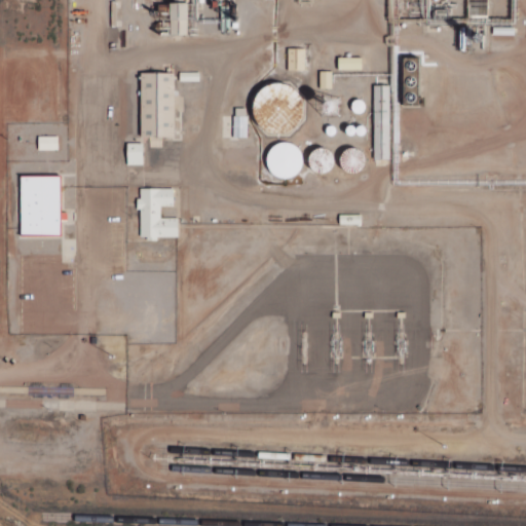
[(471,0),(490,0),(491,22),(472,22),(471,0)]
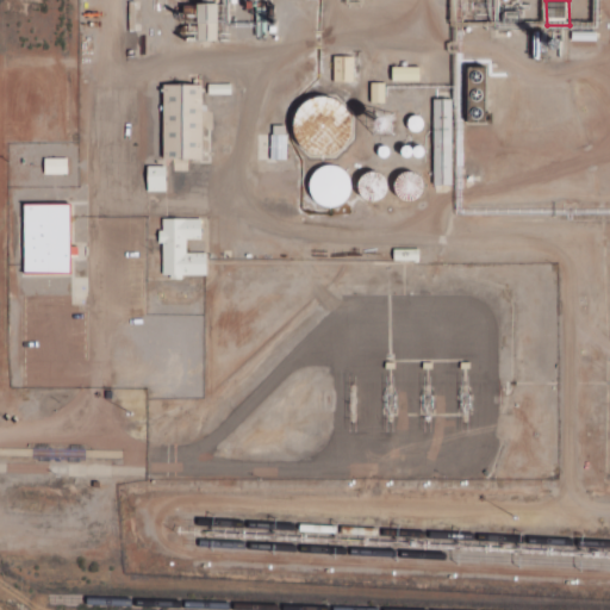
[(216,4),(195,4),(195,41),(216,41),(216,4)]
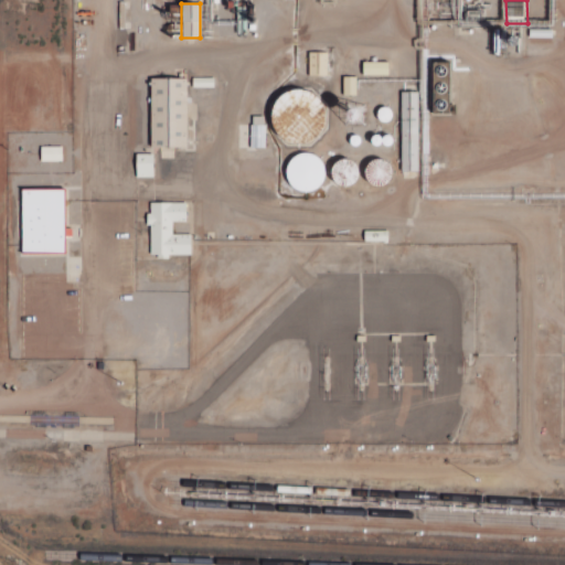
[(324,76),(324,52),(306,52),(306,76),(324,76)]
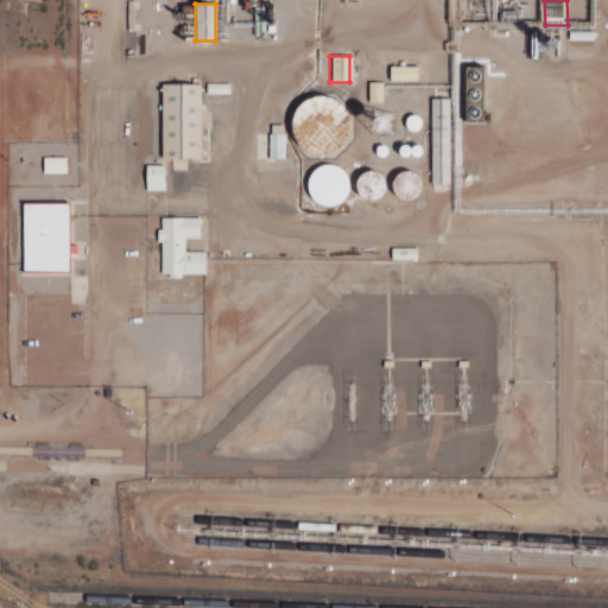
[(416,82),(416,65),(387,65),(387,82),(416,82)]
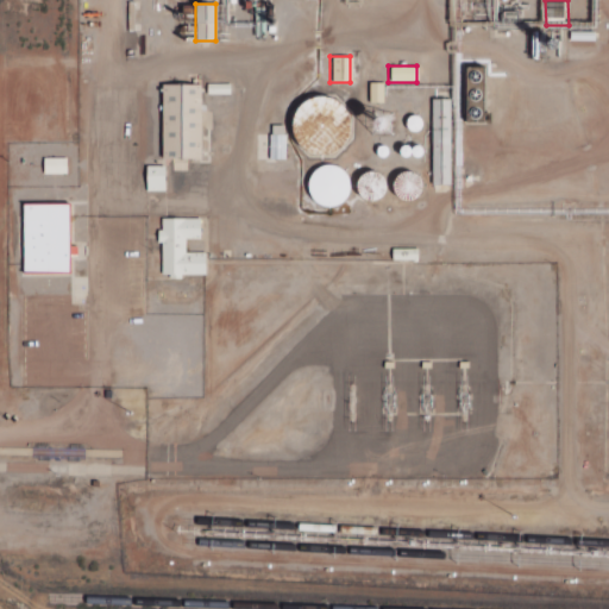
[(468,69),(489,69),(489,126),(468,126),(468,69)]
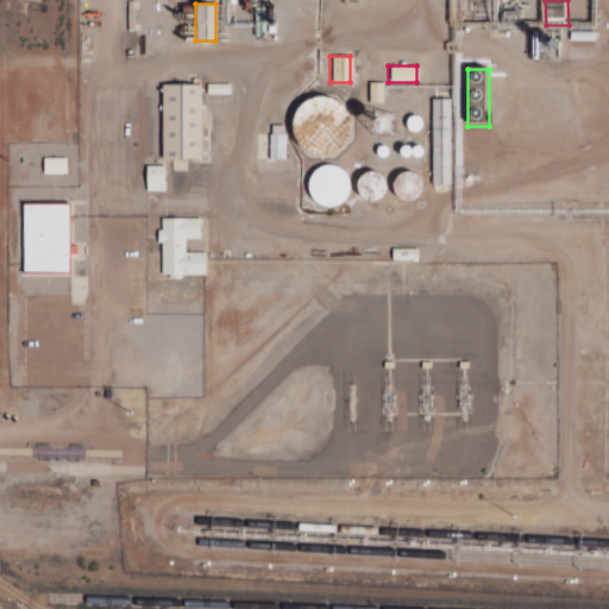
[(381,101),(381,82),(368,82),(368,101),(381,101)]
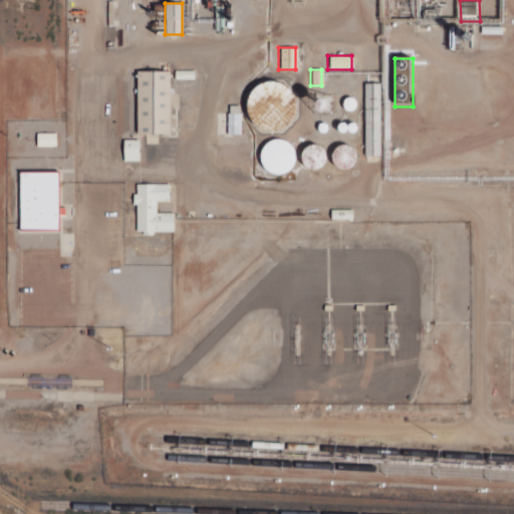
[(169,71),(136,70),(135,134),(168,134),(169,71)]
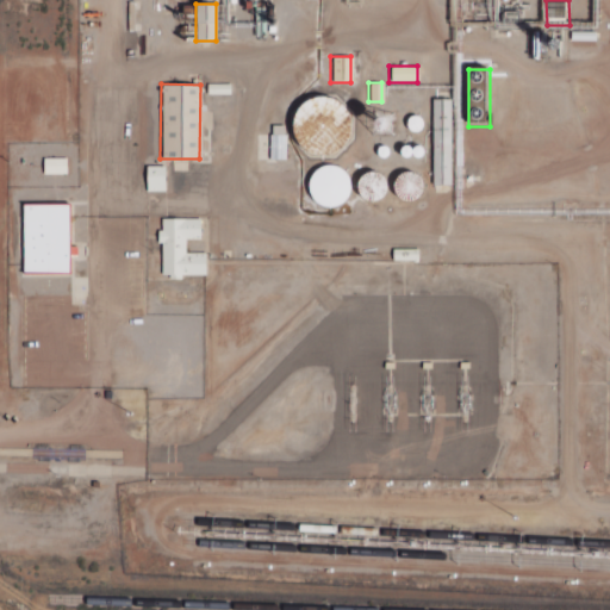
[(341,153),(330,155),(321,154),(312,149),(305,143),(302,134),(299,124),(302,114),(306,106),(313,99),(323,95),(334,95),(343,98),(352,104),(358,112),(360,122),(359,131),(355,141),(349,148),(341,153)]
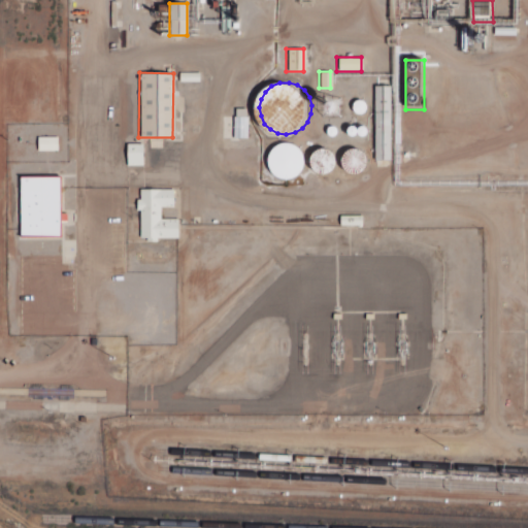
[(390,159),(390,86),(373,86),(373,159),(390,159)]
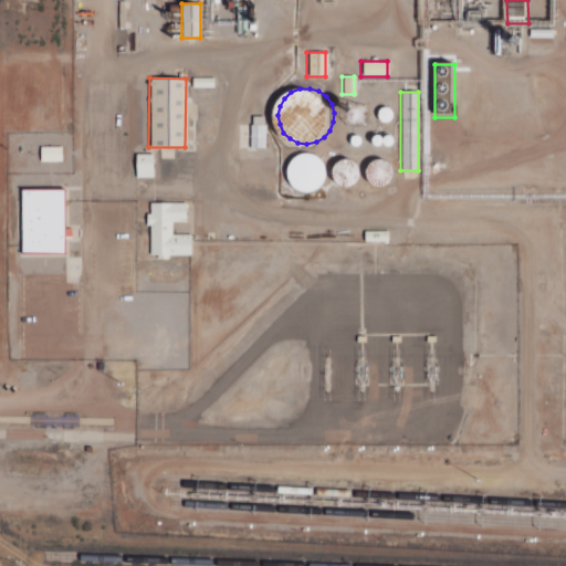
[(366,106),(364,106),(362,106),(359,107),(358,108),(357,111),(356,113),(357,116),(358,117),(359,119),(362,121),(365,121),(367,119),(368,118),(370,116),(370,114),(370,112),(369,109),(368,107),(366,106)]
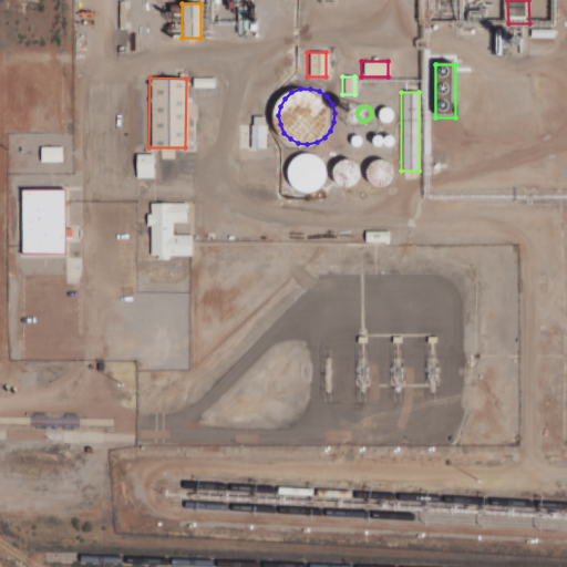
[(270,132),(257,132),(257,154),(270,153),(270,132)]
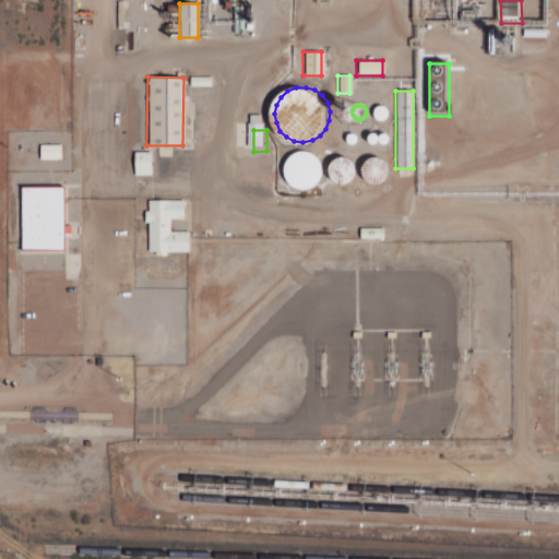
[(59,158),(59,144),(39,144),(39,158),(59,158)]
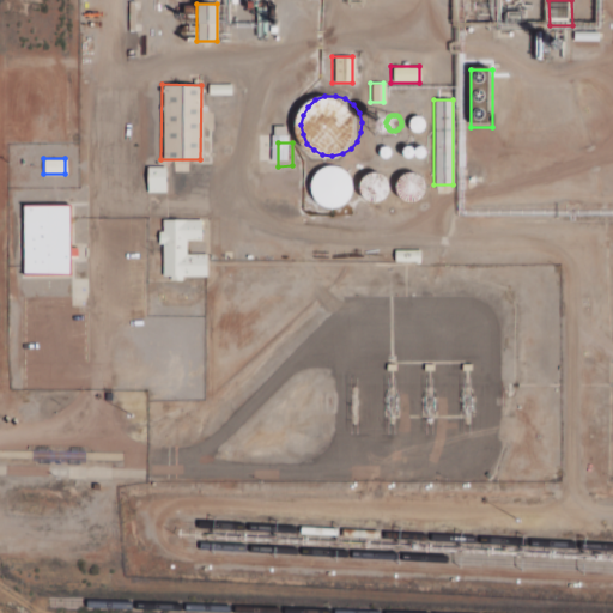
[(343,207),(335,207),(328,205),(322,201),(319,194),(317,187),(319,180),(322,174),(327,169),(333,167),(339,165),(346,168),(351,170),(356,175),(358,181),(359,188),(358,194),(354,200),(350,205),(343,207)]
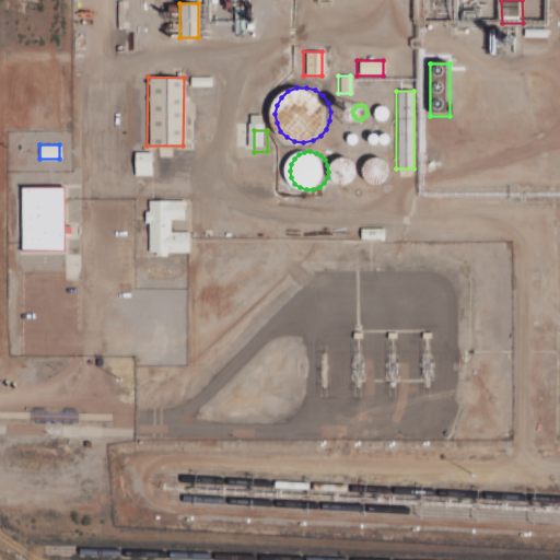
[(149,152),(132,152),(132,175),(149,175),(149,152)]
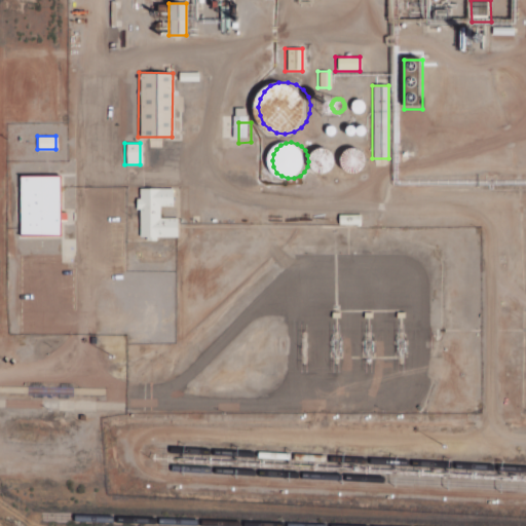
[(330,174),(326,174),(322,173),(317,171),(314,167),(313,163),(313,159),(314,155),(316,151),(321,148),(325,147),(329,147),(333,149),(337,152),(339,156),(340,160),(339,164),(337,168),(334,172),(330,174)]
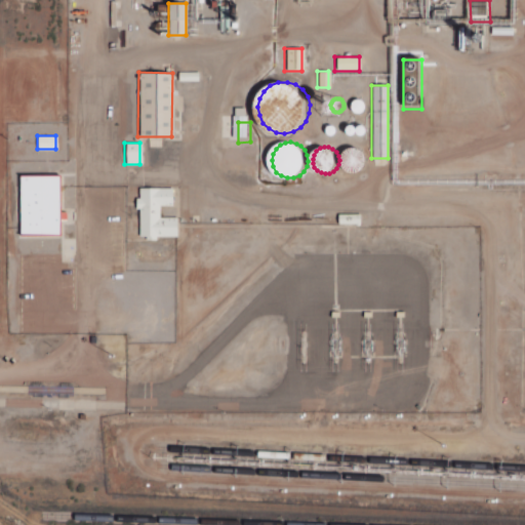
[(359,173),(355,173),(351,172),(347,169),(345,165),(344,161),(344,157),(346,153),(349,150),(353,148),(357,147),(361,148),(365,150),(368,153),(369,157),(370,161),(369,165),(367,169),(363,171),(359,173)]
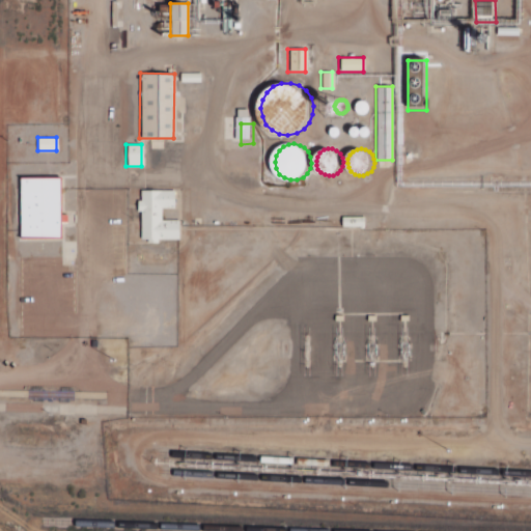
[(19,176),(19,238),(59,238),(59,176),(19,176)]
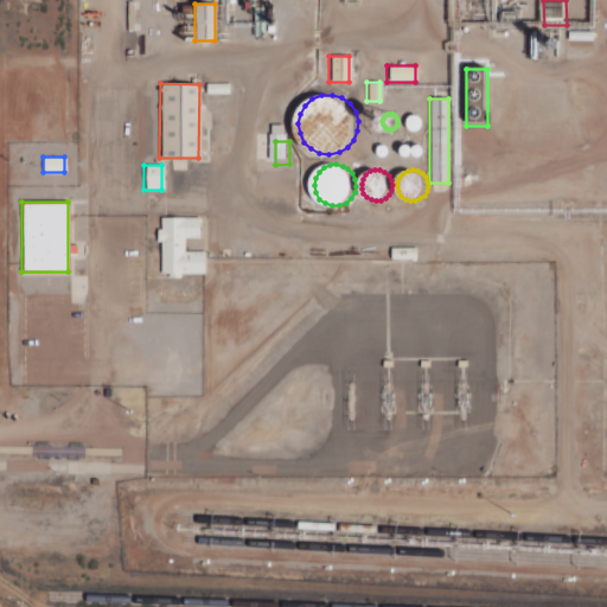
[(159,275),(203,274),(203,250),(184,250),(184,238),(198,238),(198,217),(159,217),(159,275)]
